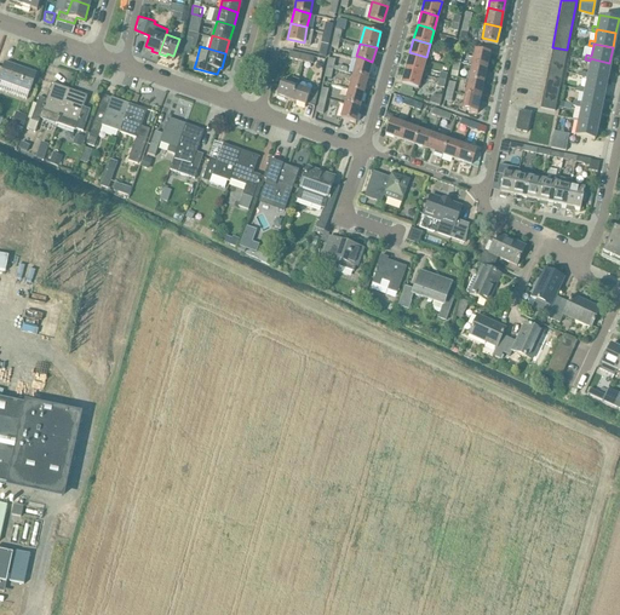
[(474,46),(471,62),(487,65),(491,50),(474,46)]
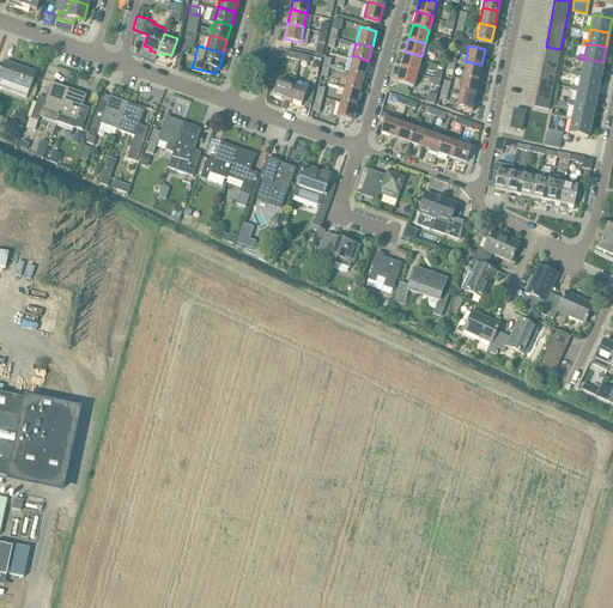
[(546,47),(545,54),(558,56),(560,49),(546,47)]
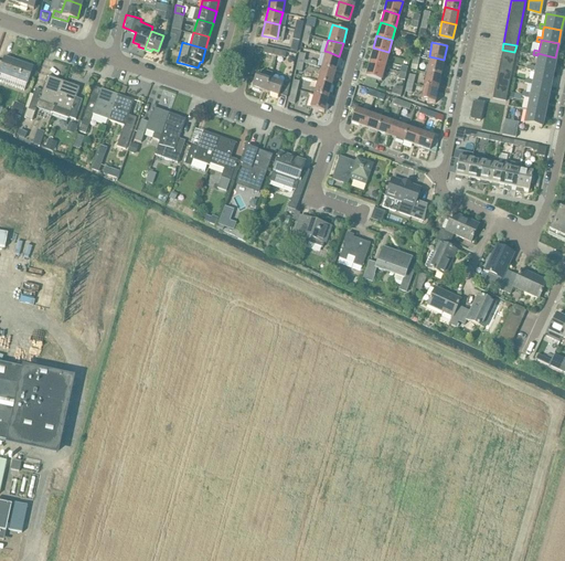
[(373,48),(370,61),(381,64),(384,65),(388,52),(373,48)]
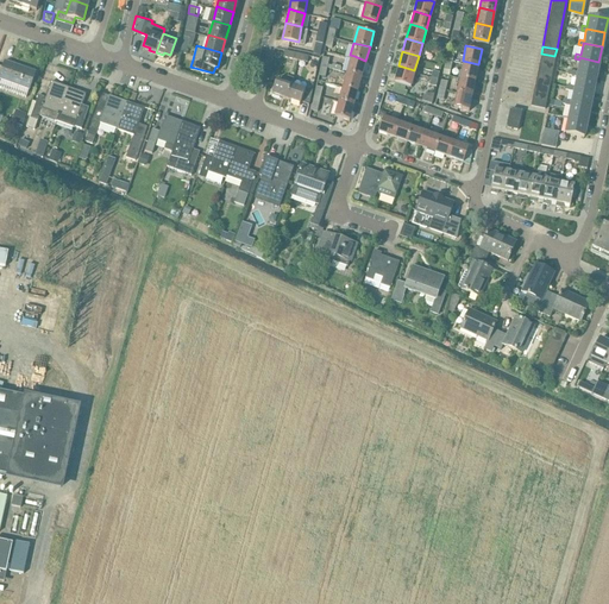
[(322,54),(321,63),(327,64),(327,65),(340,69),(341,65),(340,63),(333,61),(331,63),(327,62),(330,56),(322,54)]
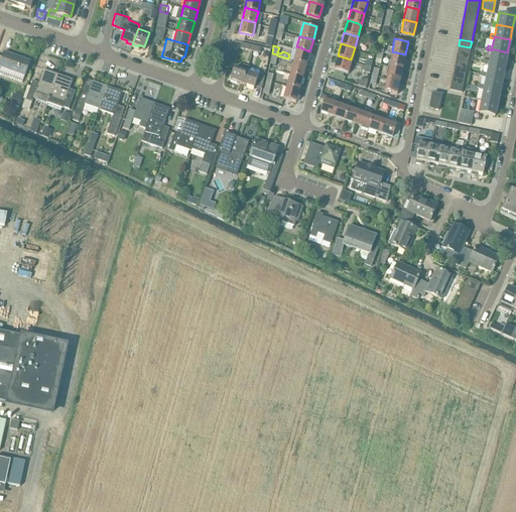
[(459,45),(457,51),(469,53),(470,47),(459,45)]
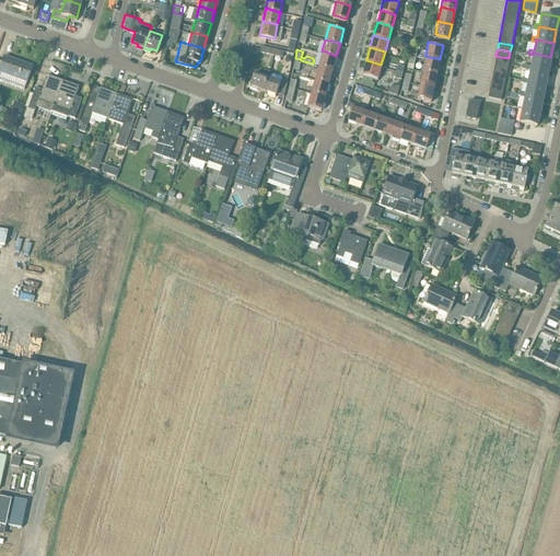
[(322,50),(318,64),(333,68),(336,56),(326,51),(322,50)]
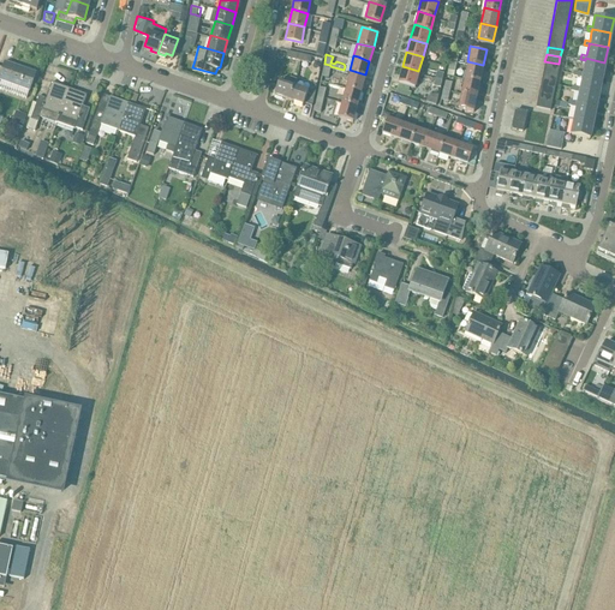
[(584,70),(579,69),(578,75),(583,75),(583,73),(602,77),(604,63),(585,58),(585,60),(584,70)]
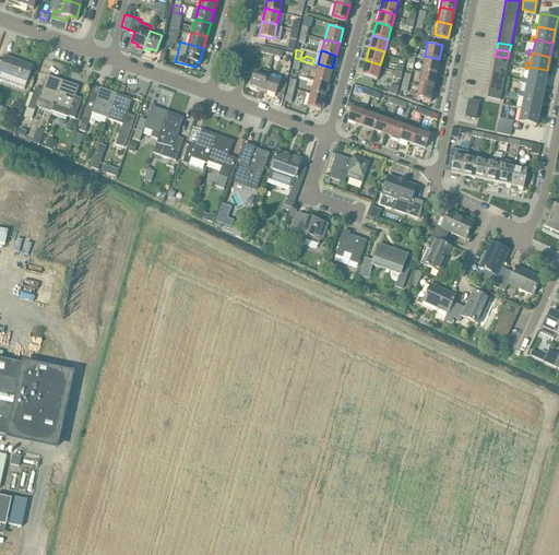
[(0,58),(0,78),(24,86),(26,80),(33,63),(4,54),(2,59),(0,58)]
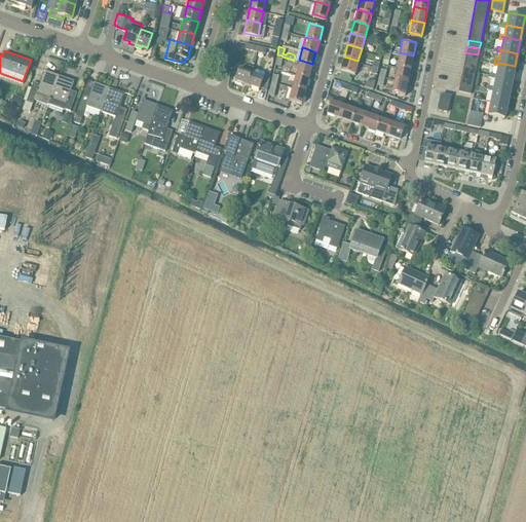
[(400,52),(397,66),(410,69),(413,56),(400,52)]
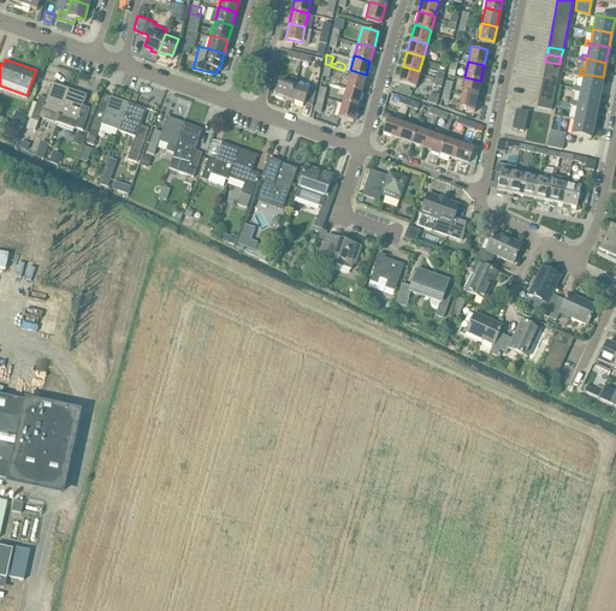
[(551,107),(560,64),(545,61),(537,105),(551,107)]
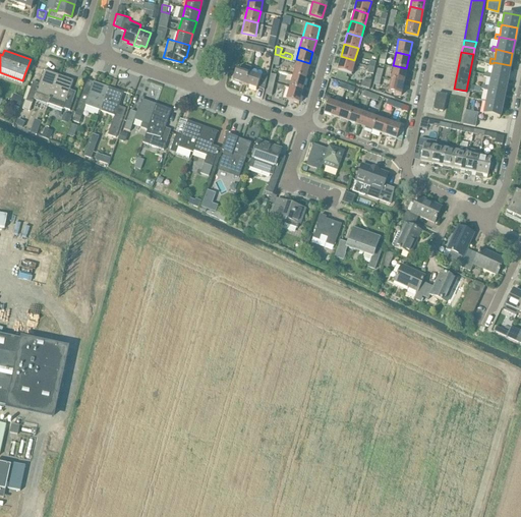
[(351,72),(354,60),(351,59),(341,56),(337,68),(351,72)]
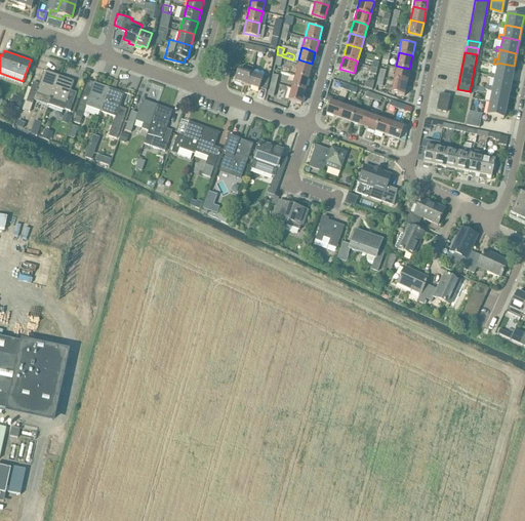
[(298,59),(294,73),(308,77),(312,64),(298,59)]
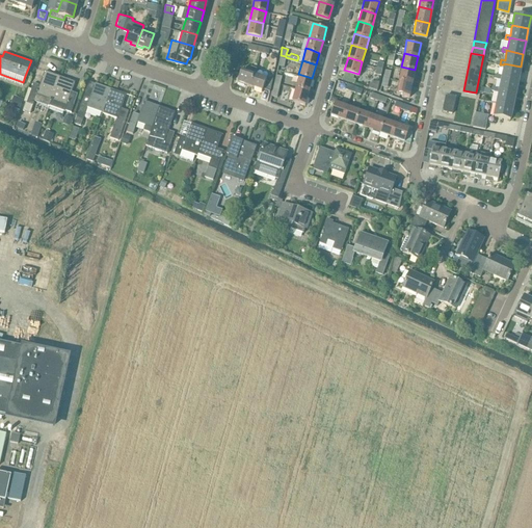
[(237,80),(249,84),(255,71),(257,66),(250,63),(248,69),(242,67),(237,80)]
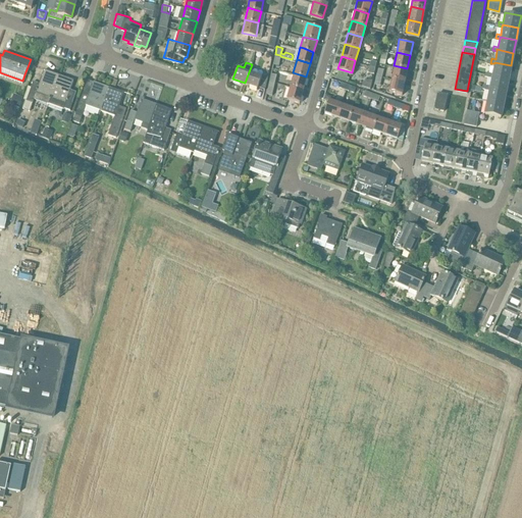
[(492,71),(488,70),(487,75),(491,75),(491,74),(508,78),(511,65),(494,62),(494,63),(492,71)]
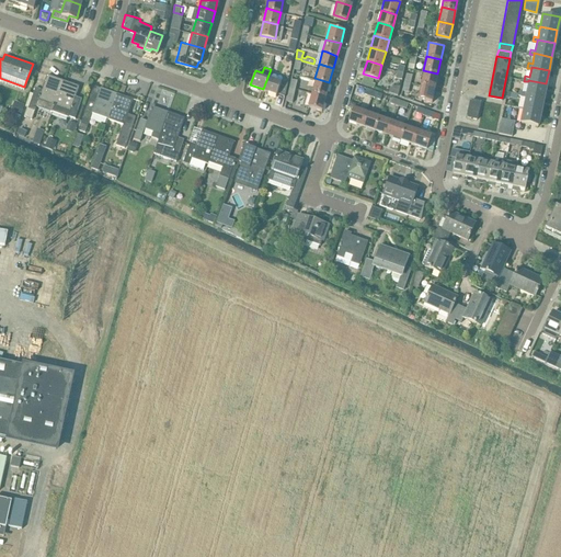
[(423,70),(421,82),(435,87),(437,74),(423,70)]
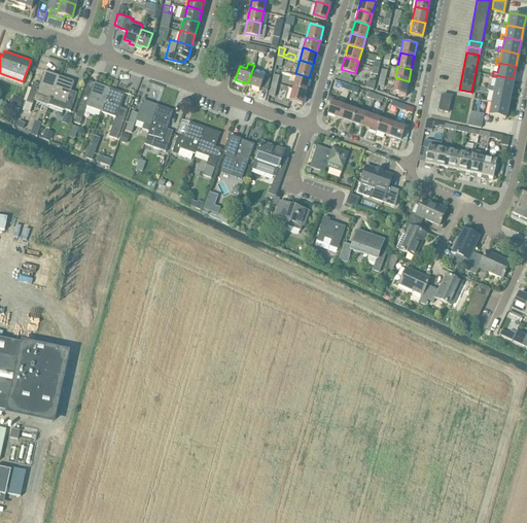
[(25,98),(22,107),(30,109),(32,102),(34,97),(48,103),(50,97),(51,96),(60,73),(59,73),(44,68),(39,81),(33,79),(31,85),(28,84),(24,97),(25,98)]
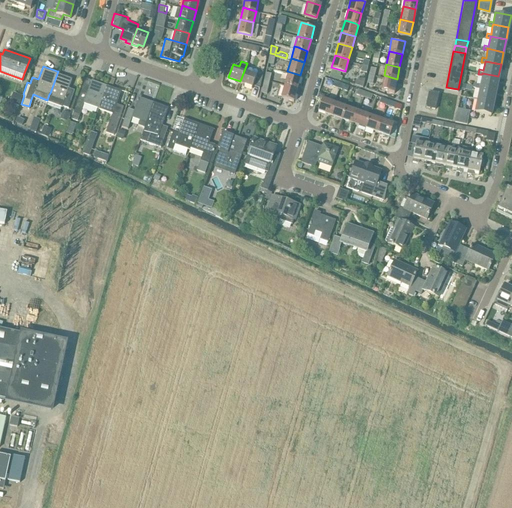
[(245,68),(240,81),(252,85),(254,80),(259,82),(262,72),(257,70),(256,72),(245,68)]
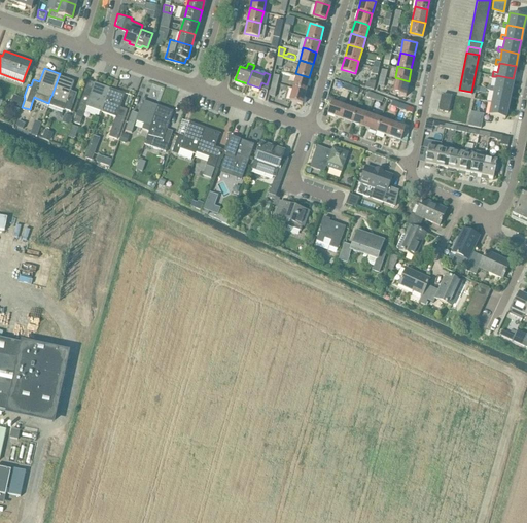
[(50,97),(48,103),(64,107),(70,109),(76,91),(71,89),(74,78),(60,73),(51,96),(50,97)]
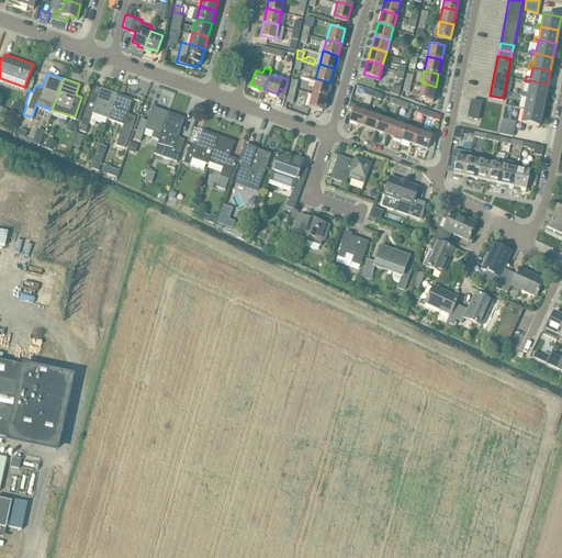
[(315,78),(312,91),(326,96),(329,82),(315,78)]
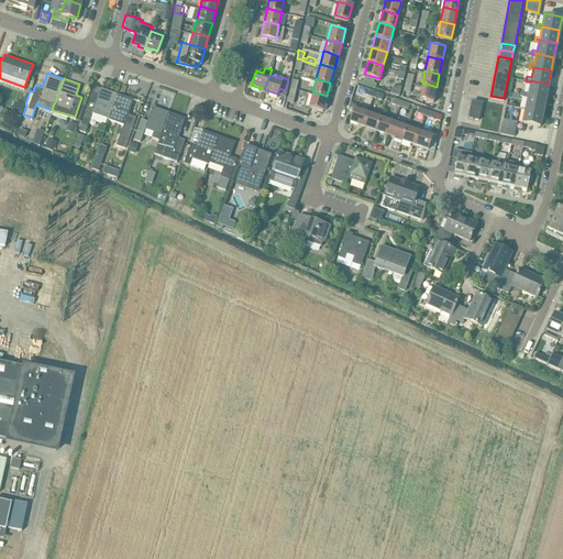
[(528,90),(525,90),(523,95),(528,95),(528,94),(545,97),(548,84),(530,80),(530,81),(528,90)]
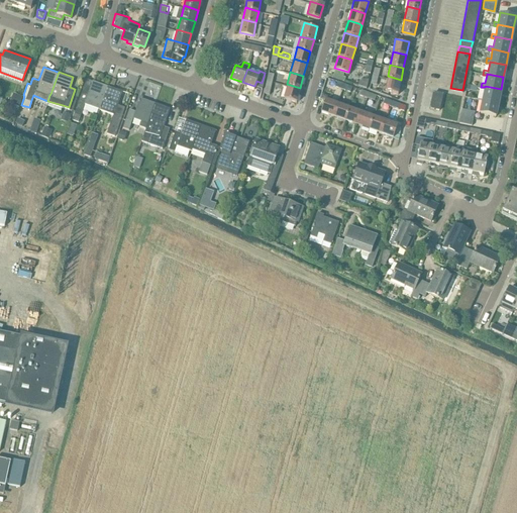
[(358,78),(357,83),(364,85),(367,86),(369,77),(366,76),(362,77),(358,78)]
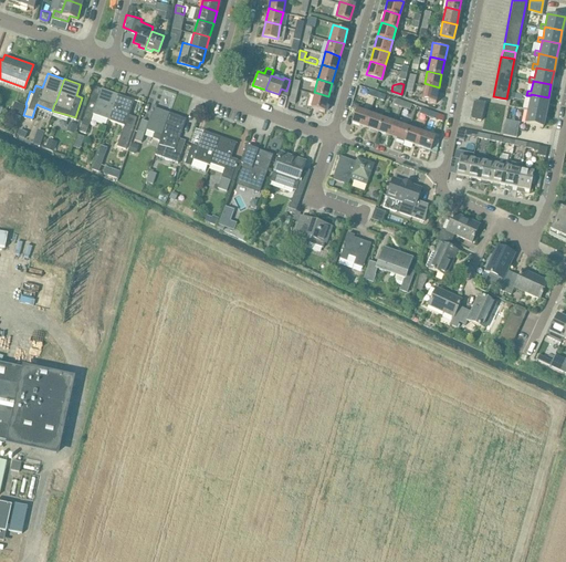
[(436,101),(439,87),(425,83),(421,97),(436,101)]
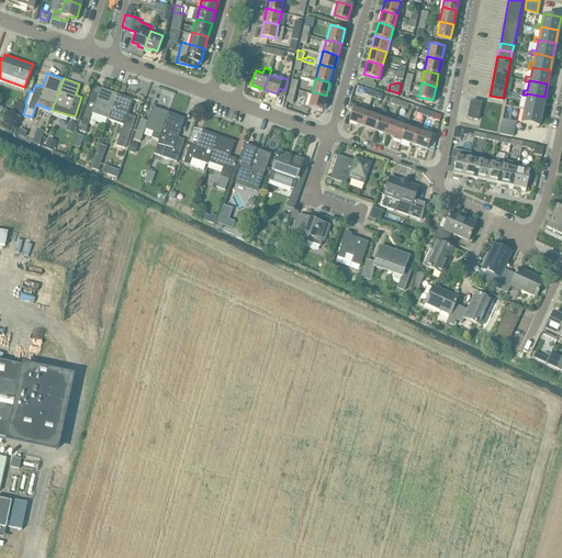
[(92,111),(108,116),(116,91),(101,86),(96,101),(89,98),(78,127),(85,130),(92,111)]
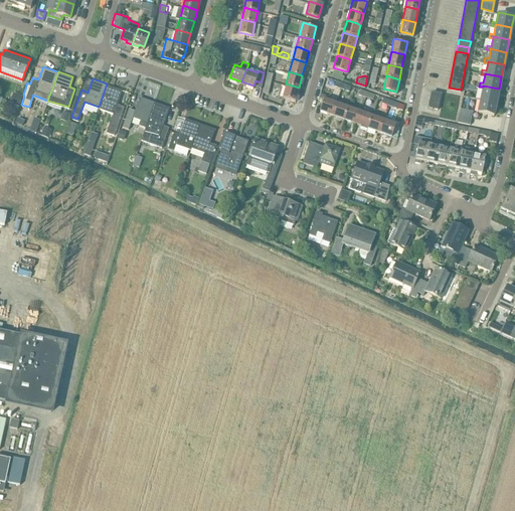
[(122,89),(107,83),(99,107),(113,112),(107,131),(114,134),(124,106),(117,103),(122,89)]
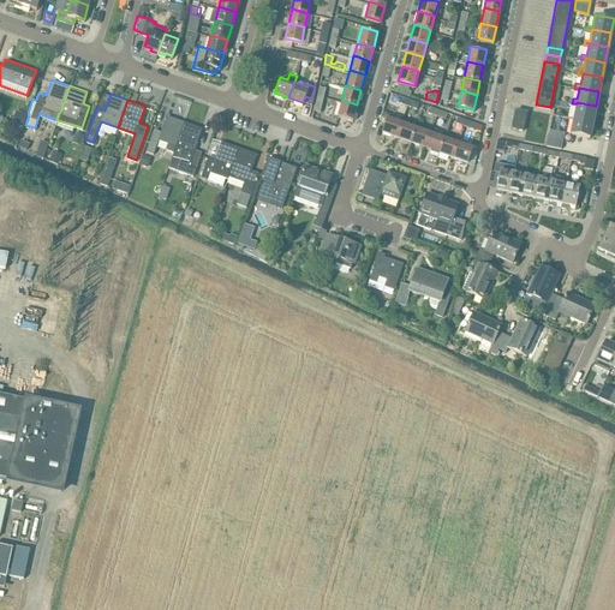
[(353,119),(357,105),(341,100),(336,114),(353,119)]
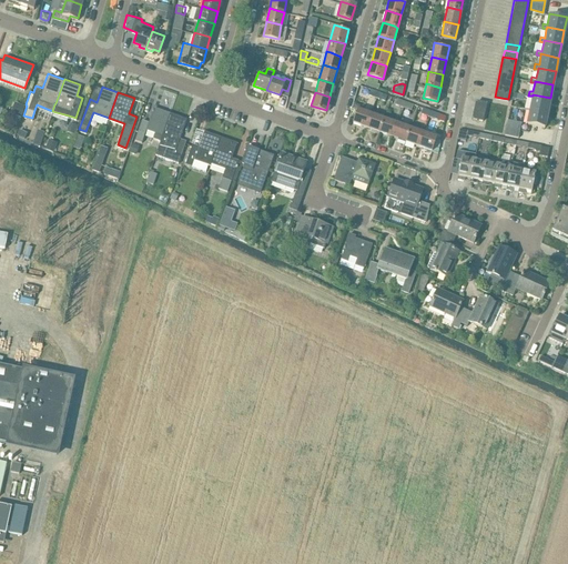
[(533,96),(529,108),(547,111),(550,98),(533,94),(533,96)]
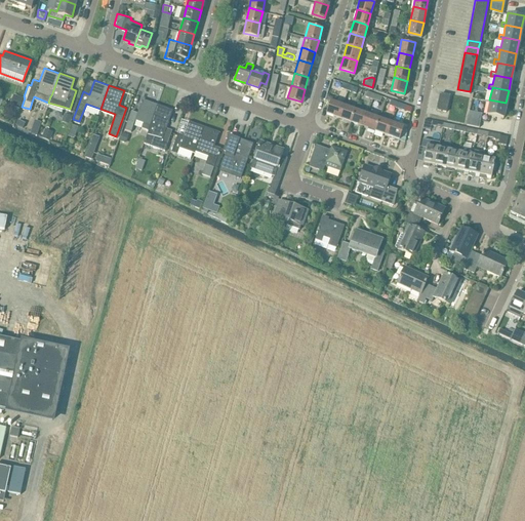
[(364,94),(372,97),(374,91),(366,88),(364,94)]
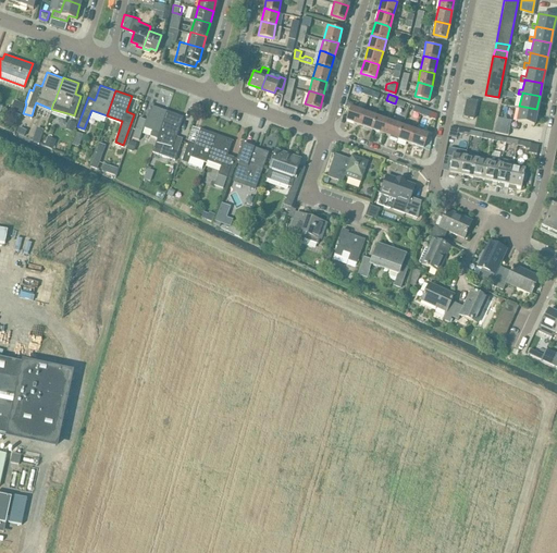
[(14,97),(11,108),(21,112),(25,101),(14,97)]
